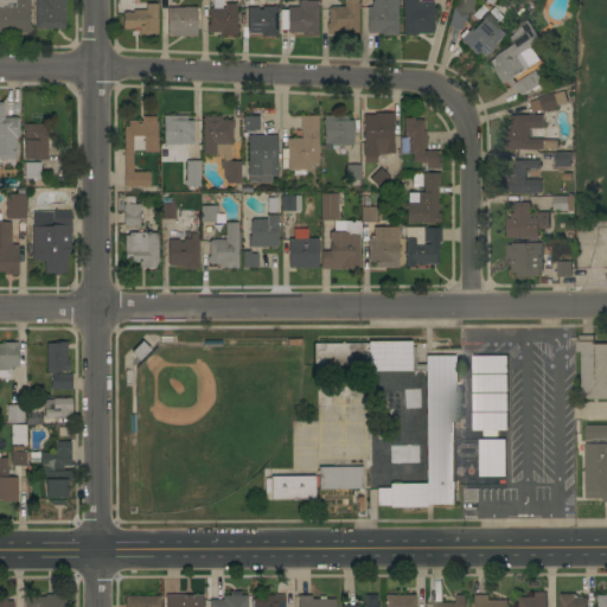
[(29,0),(30,32),(0,32),(0,0),(29,0)]
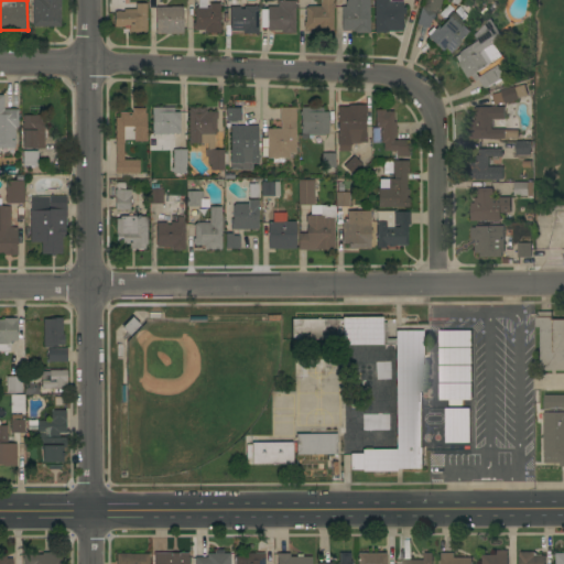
[(32,26),(32,0),(60,0),(60,26),(32,26)]
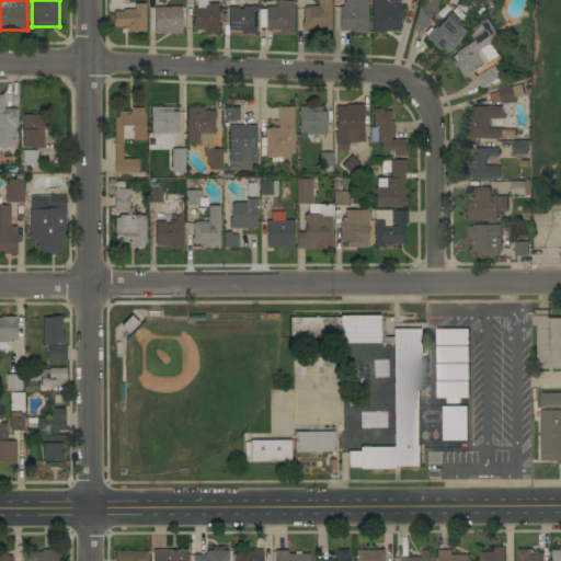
[(330,0),(330,33),(310,33),(310,29),(301,29),(301,22),(302,22),(302,7),(318,7),(318,0),(330,0)]
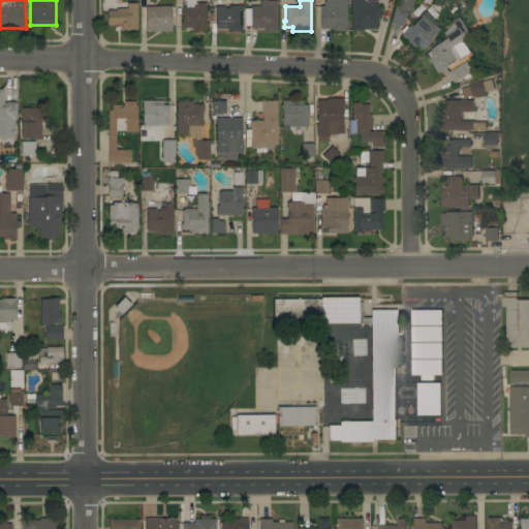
[(345,0),(345,30),(332,31),(332,28),(319,28),(319,6),(323,6),(323,1),(324,1),(324,0),(345,0)]
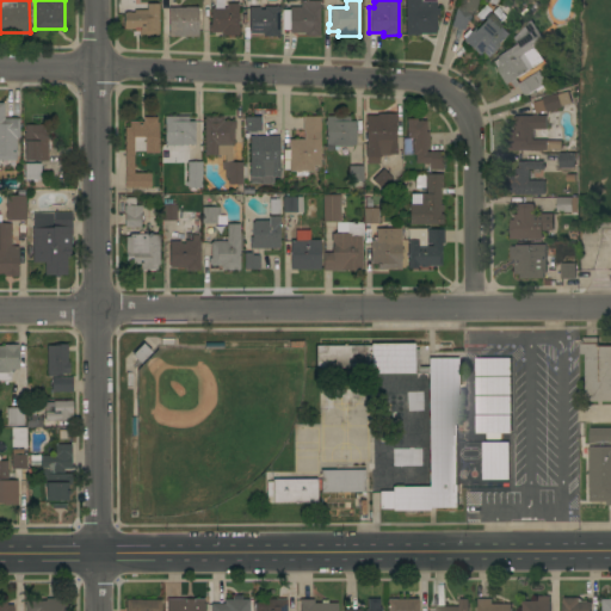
[(405,0),(420,0),(420,1),(436,1),(436,7),(438,7),(439,16),(436,16),(436,26),(434,26),(434,34),(419,35),(419,36),(405,36),(405,0)]
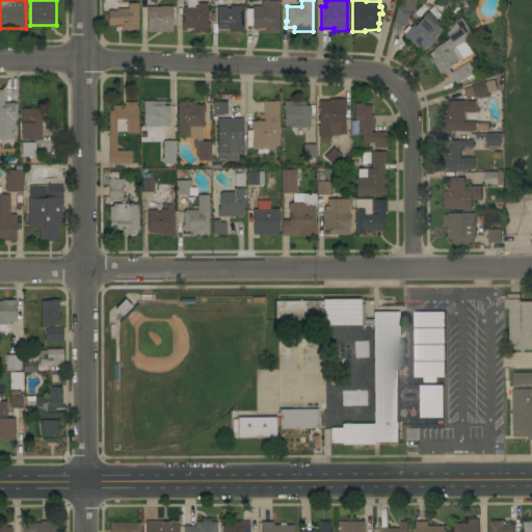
[(398,0),(416,0),(411,14),(410,12),(408,20),(405,19),(403,26),(392,23),(398,0)]
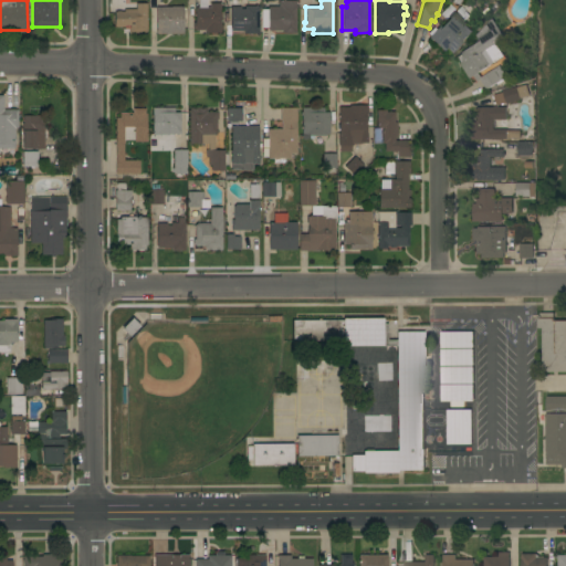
[(295,33),(282,33),(282,31),(268,31),(268,28),(260,28),(260,10),(266,10),(266,7),(278,7),(278,1),(295,1),(295,33)]
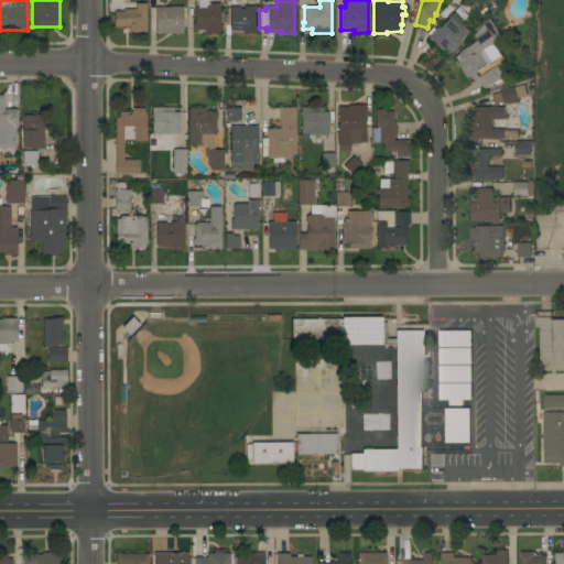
[(145,35),(128,35),(128,29),(123,29),(123,26),(114,26),(114,12),(123,12),(123,10),(134,10),(134,3),(145,3),(145,35)]
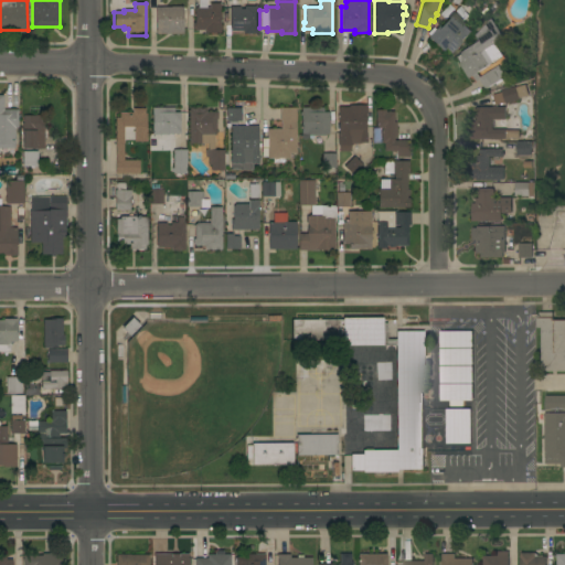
[(220,33),(203,33),(203,31),(193,31),(193,29),(192,29),(192,22),(193,22),(193,7),(209,8),(209,3),(220,3),(220,33)]
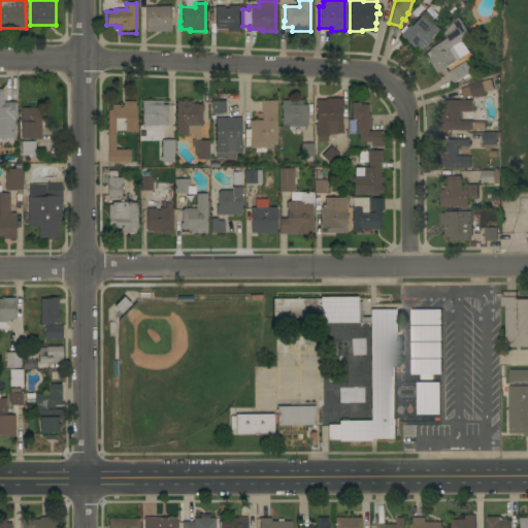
[(240,31),(227,31),(227,29),(215,29),(215,6),(224,6),(224,8),(228,8),(228,5),(240,5),(240,31)]
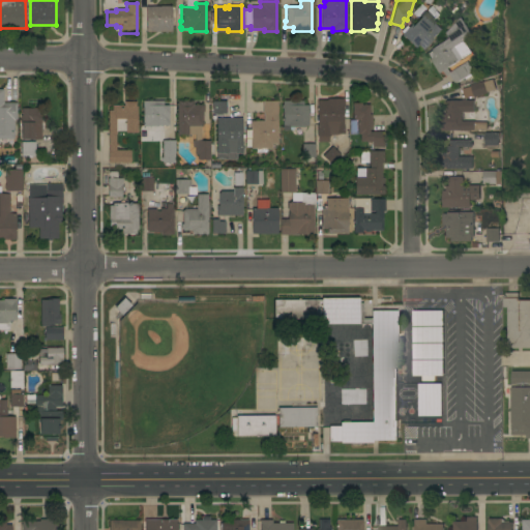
[(171,31),(145,32),(145,7),(159,7),(159,6),(171,6),(171,31)]
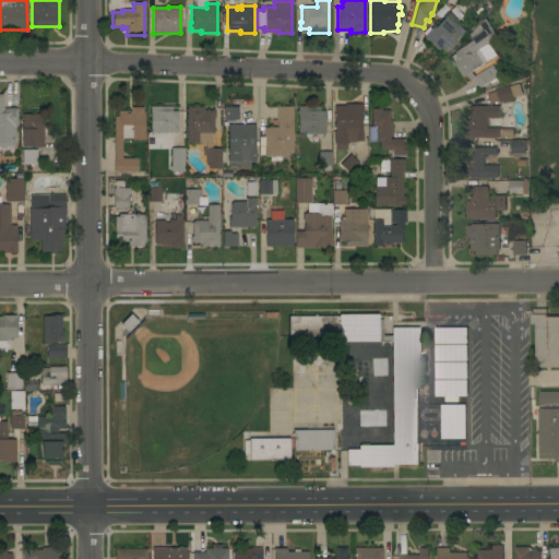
[(455,26),(458,24),(466,32),(445,54),(440,48),(438,50),(424,36),(432,26),(433,28),(445,16),(455,26)]
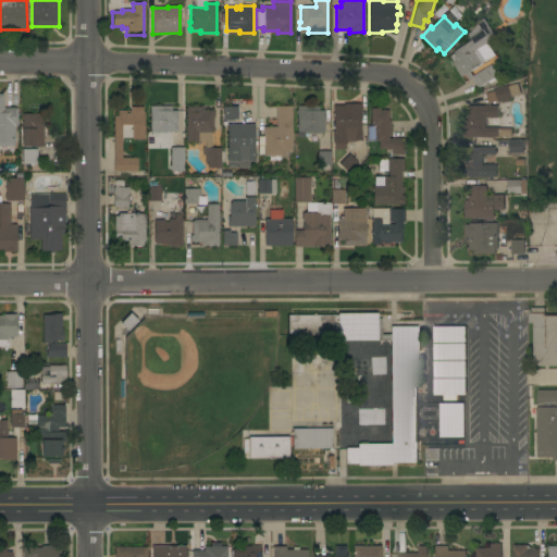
[(496,38),(489,44),(496,56),(471,72),(473,76),(492,64),(498,76),(479,88),(472,79),(470,81),(466,75),(461,77),(448,57),(472,40),(469,35),(484,19),(496,38)]
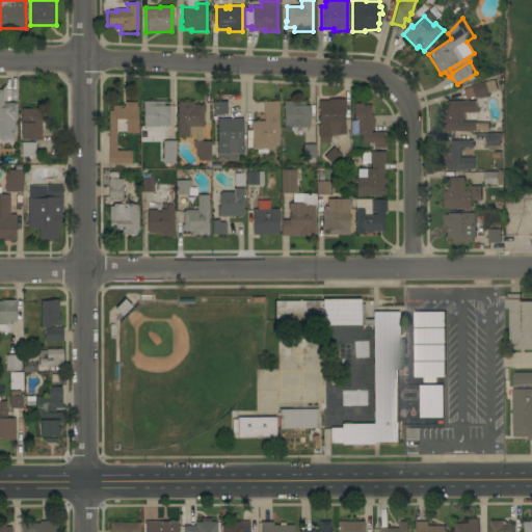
[(473,87),(473,85),(485,81),(485,82),(495,80),(498,89),(488,92),(488,94),(476,98),(475,97),(464,100),(461,90),(473,87)]
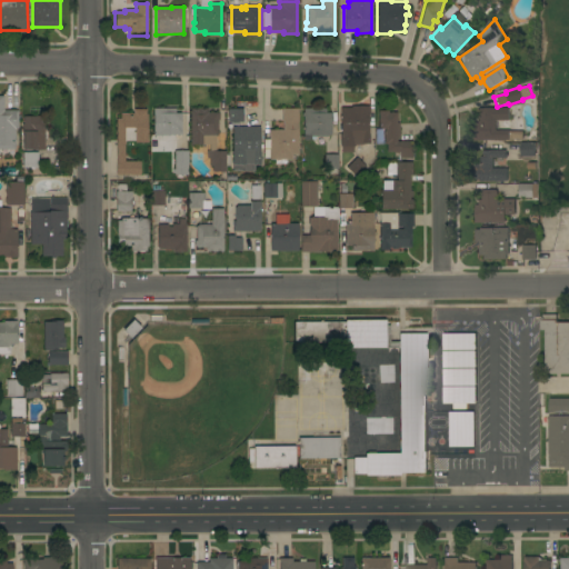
[(0,96),(2,96),(2,110),(17,110),(17,129),(15,129),(15,149),(0,149),(0,96)]
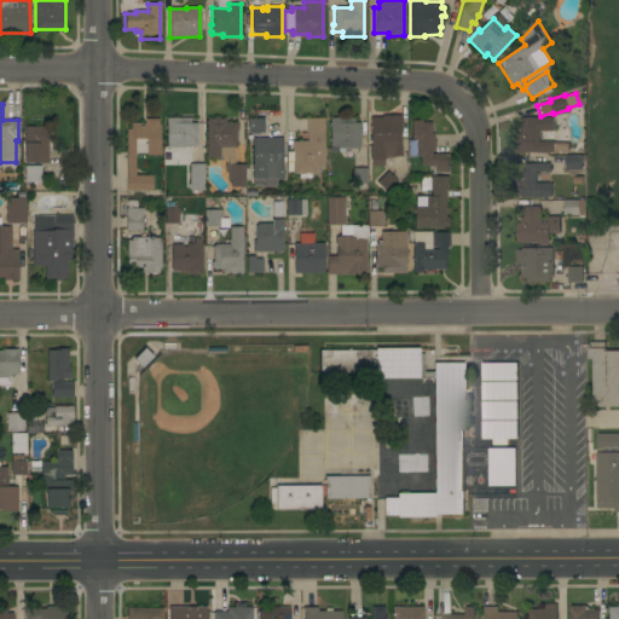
[(401,115),(401,123),(400,123),(400,145),(401,145),(401,156),(393,156),(393,157),(385,157),(385,160),(383,160),(383,166),(371,166),(371,160),(369,160),(369,145),(370,145),(370,117),(381,117),(381,115),(401,115)]
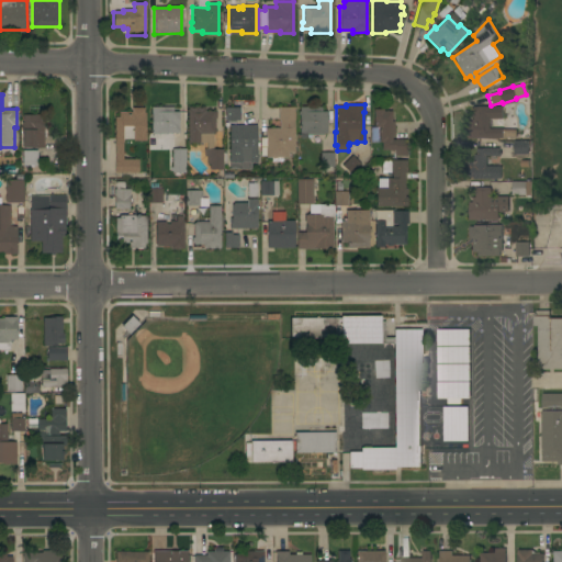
[(187,109),(188,109),(188,108),(189,107),(189,108),(194,108),(194,107),(197,107),(197,108),(202,108),(202,107),(204,107),(204,109),(204,111),(214,111),(214,112),(215,112),(216,119),(214,119),(214,132),(213,132),(213,149),(222,149),(222,170),(210,170),(210,165),(206,165),(205,156),(203,156),(203,149),(206,149),(206,143),(187,143),(187,109)]
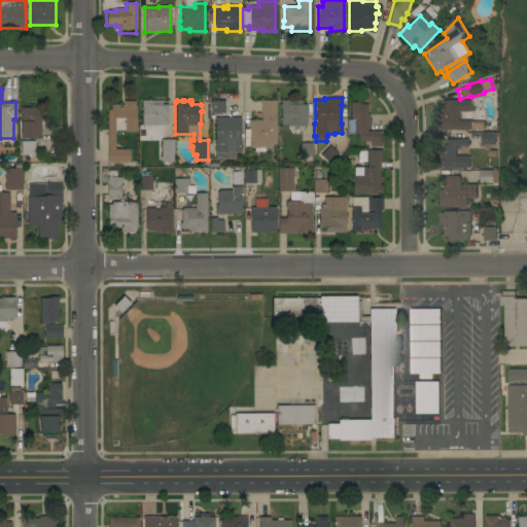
[(280,100),(301,100),(301,104),(306,104),(306,125),(303,125),(303,127),(287,127),(287,130),(280,130),(280,100)]
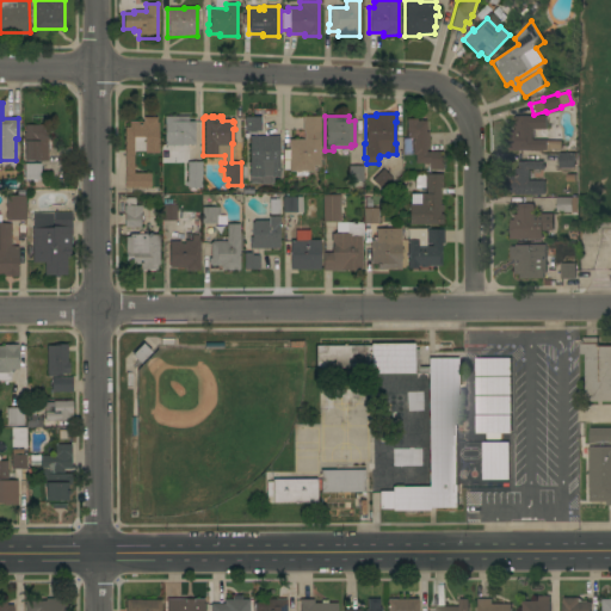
[(508,150),(508,133),(513,133),(513,116),(547,116),(547,131),(550,131),(550,139),(547,139),(547,141),(561,141),(560,149),(547,149),(547,150),(508,150)]
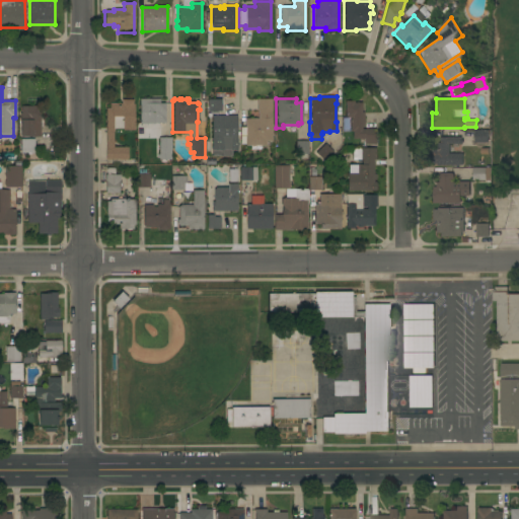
[(105,107),(108,107),(108,103),(121,103),(121,99),(132,99),(132,104),(133,104),(133,116),(134,116),(134,130),(122,130),(122,129),(113,129),(113,147),(127,147),(127,159),(105,159),(105,107)]
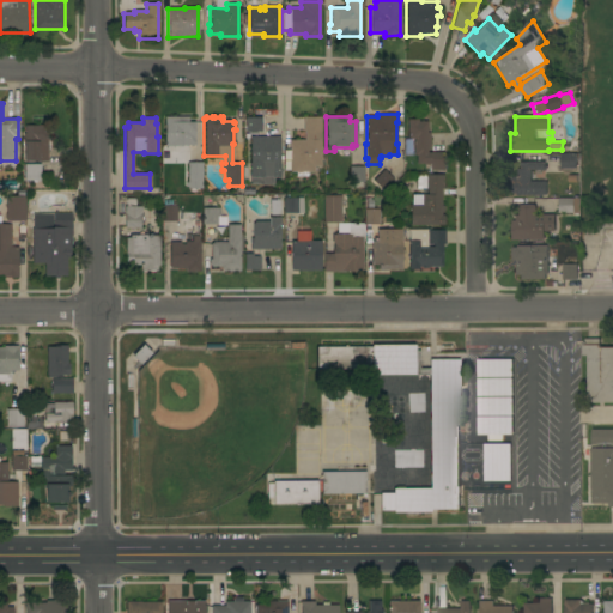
[(194,145),(177,145),(177,146),(164,146),(164,117),(188,117),(188,122),(194,122),(194,145)]
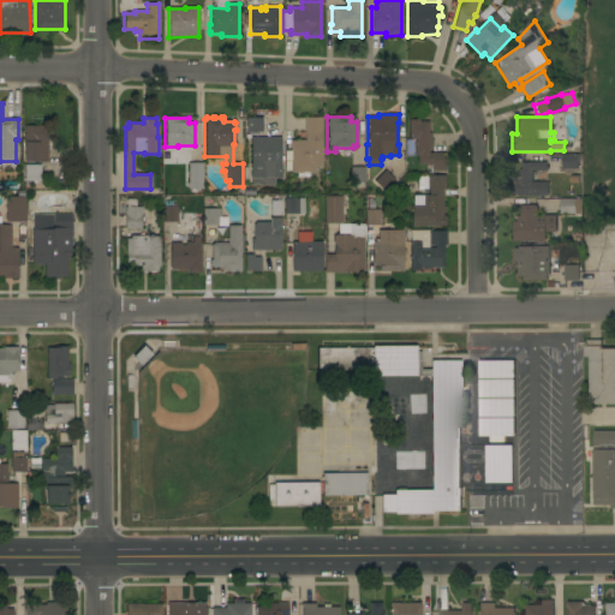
[(262,118),(262,132),(246,132),(245,118),(262,118)]
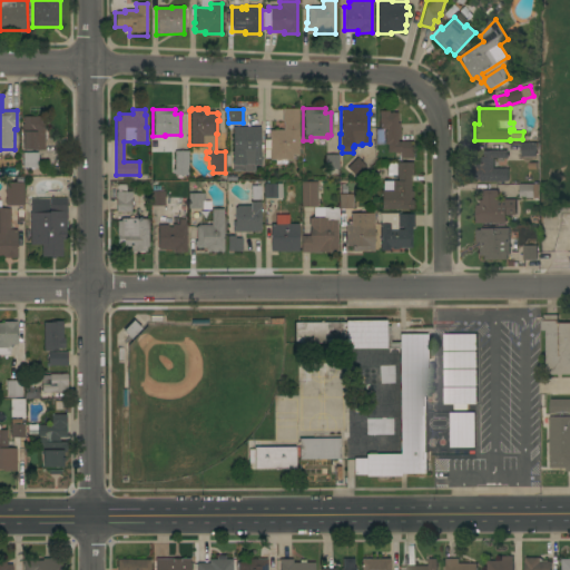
[(263,139),(268,139),(268,130),(283,130),(283,123),(282,123),(282,109),(297,109),(297,155),(292,155),(292,160),(285,160),(285,165),(275,165),(275,160),(269,160),(269,159),(263,159),(263,139)]
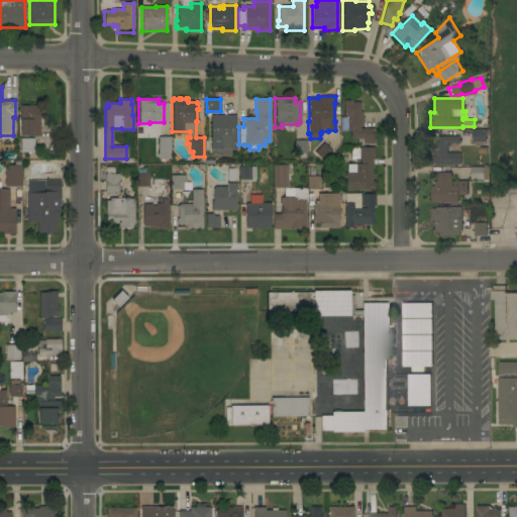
[(374,143),(363,143),(362,138),(356,138),(350,138),(350,130),(347,130),(347,117),(343,117),(343,101),(351,100),(351,102),(359,102),(359,112),(362,112),(362,124),(359,124),(359,128),(374,128),(374,143)]
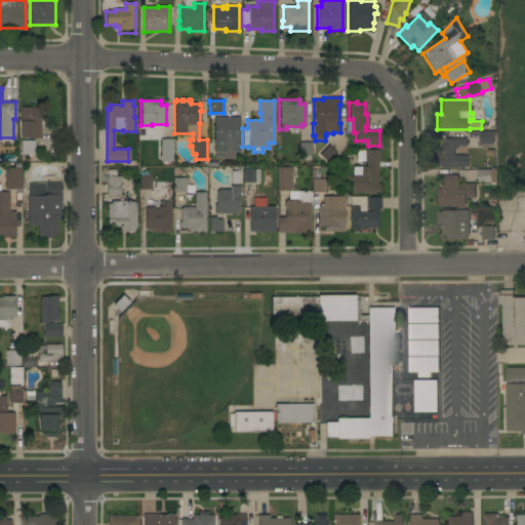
[(40,107),(40,138),(33,138),(33,137),(21,137),(21,121),(19,121),(19,114),(21,114),(21,108),(40,107)]
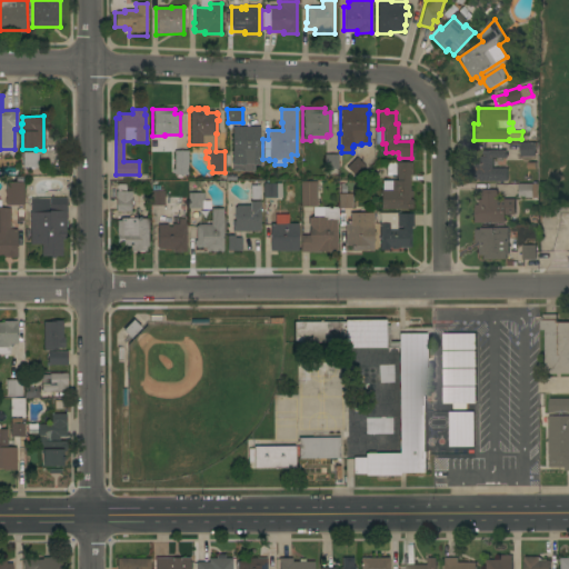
[(259,128),(259,165),(236,165),(236,166),(231,166),(231,152),(232,152),(231,128),(259,128)]
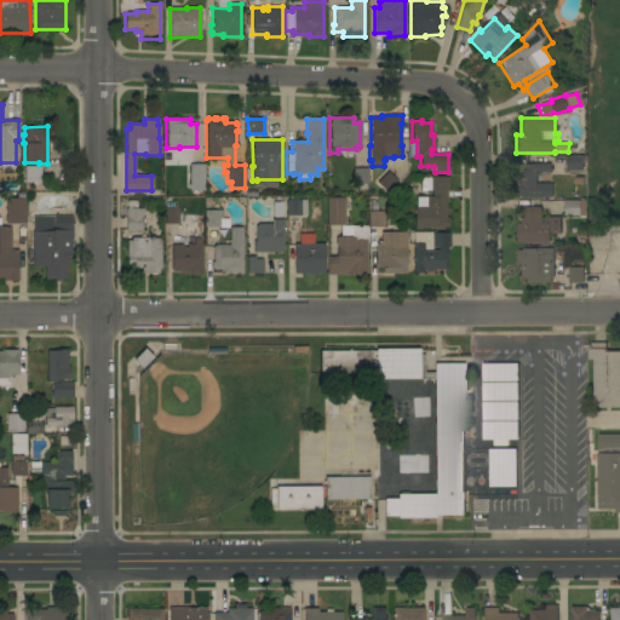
[(567,171),(567,155),(583,155),(583,171),(567,171)]
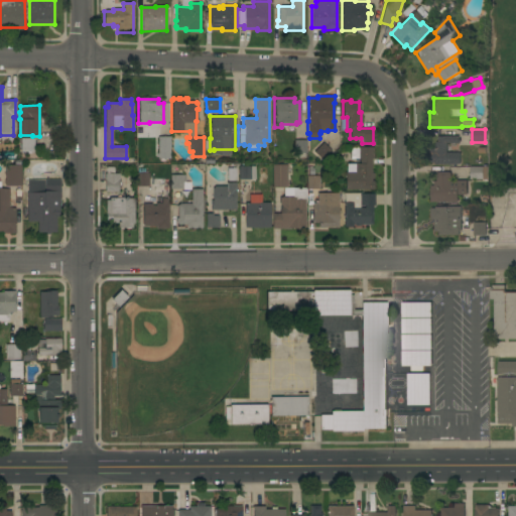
[(169,158),(157,158),(157,157),(155,157),(155,153),(157,153),(157,136),(170,137),(169,158)]
